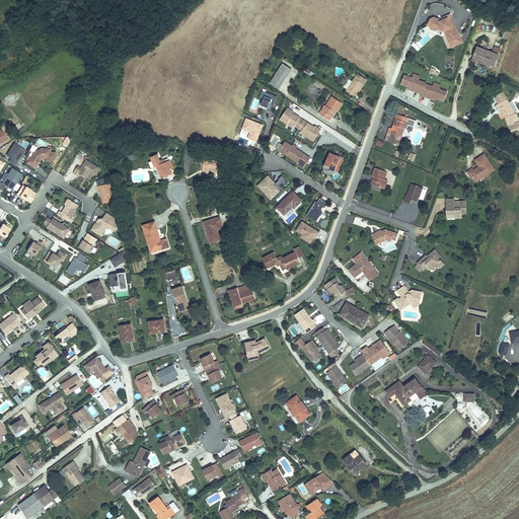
[(437,23),(432,23),(428,25),(427,30),(429,34),(434,36),(437,34),(442,36),(446,45),(457,40),(448,18),(441,21),(441,23),(437,24),(437,23)]
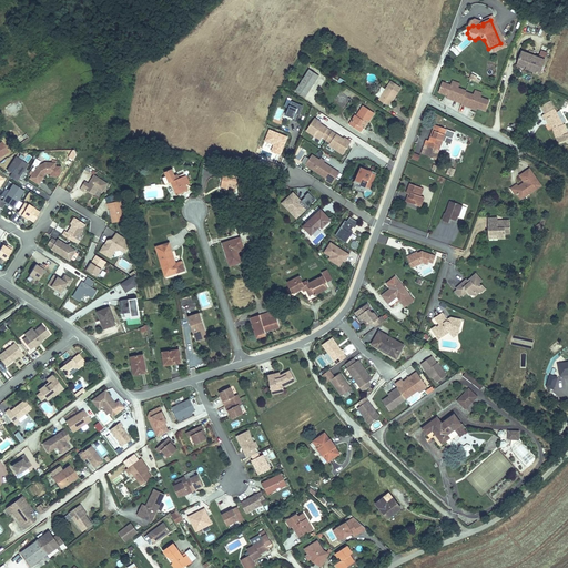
[(500,43),(488,49),(492,57),(504,51),(500,43)]
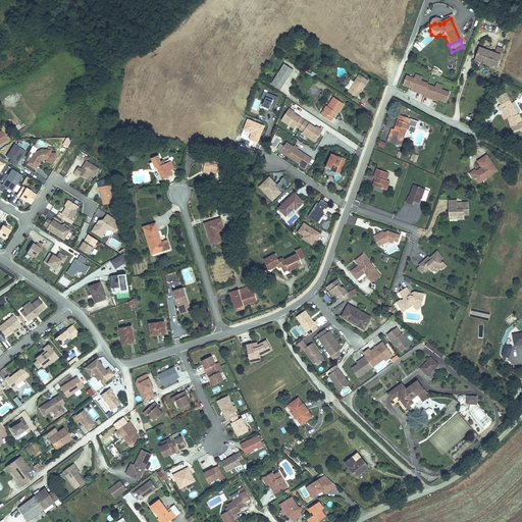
[(497,46),(494,52),(501,54),(503,48),(497,46)]
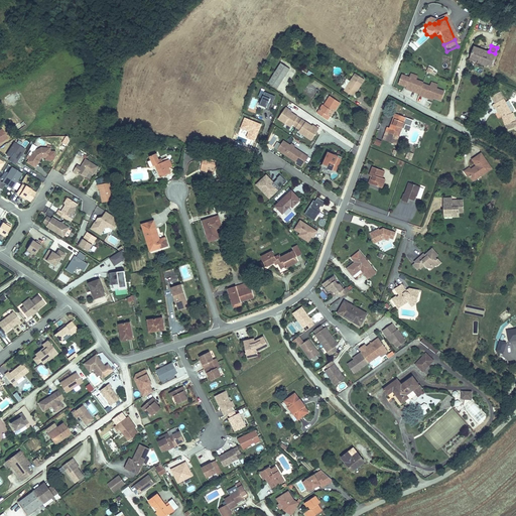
[(493,58),(472,51),(469,60),(477,63),(476,68),(484,71),(486,67),(490,68),(493,58)]
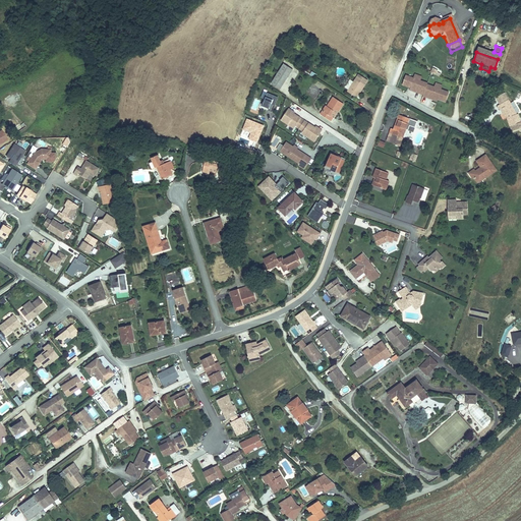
[(293,68),(284,62),(271,82),(280,89),(293,68)]
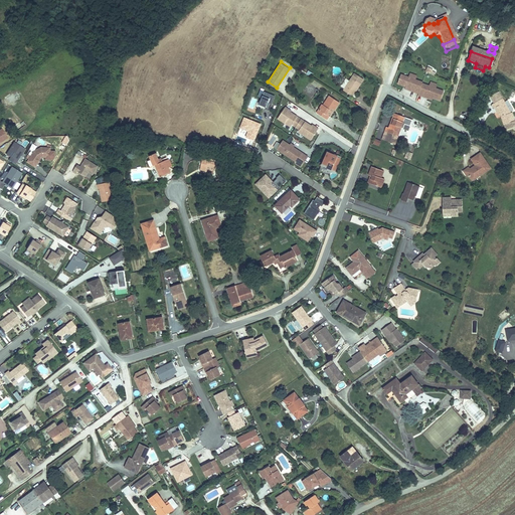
[(424,71),(435,76),(437,71),(426,67),(424,71)]
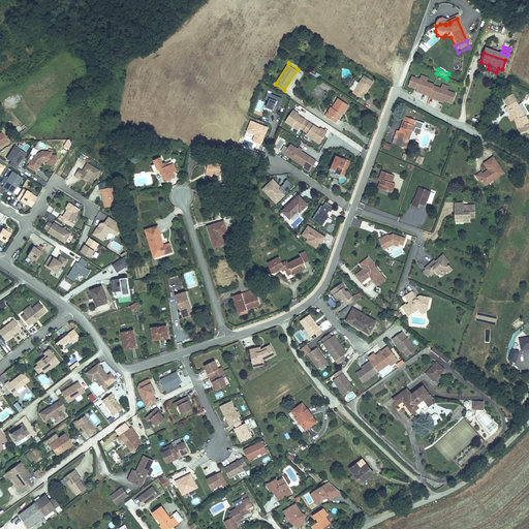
[(434,84),(435,83),(427,81),(429,76),(422,73),(421,78),(411,74),(408,86),(416,89),(415,91),(430,96),(434,84)]
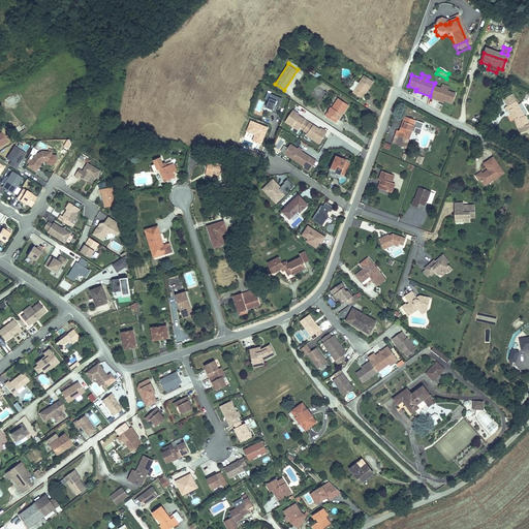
[(363,75),(353,94),(364,99),(373,81),(363,75)]
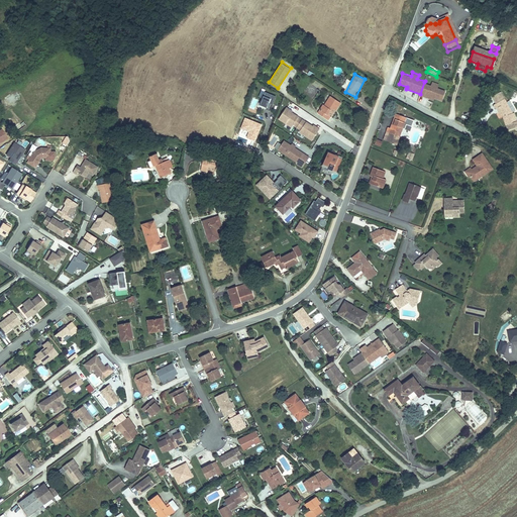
[(431,85),(424,82),(420,94),(420,96),(434,101),(434,99),(442,101),(446,90),(438,87),(440,84),(432,81),(431,85)]
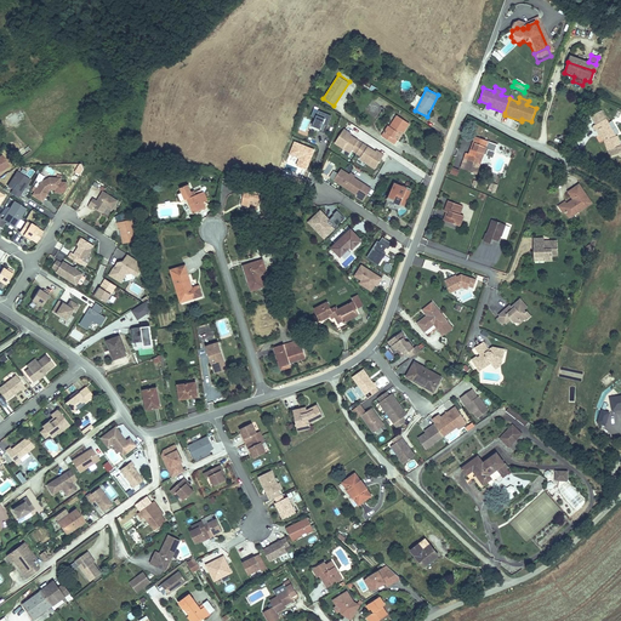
[(332,115),(314,108),(312,115),(315,117),(311,127),(325,132),(332,115)]
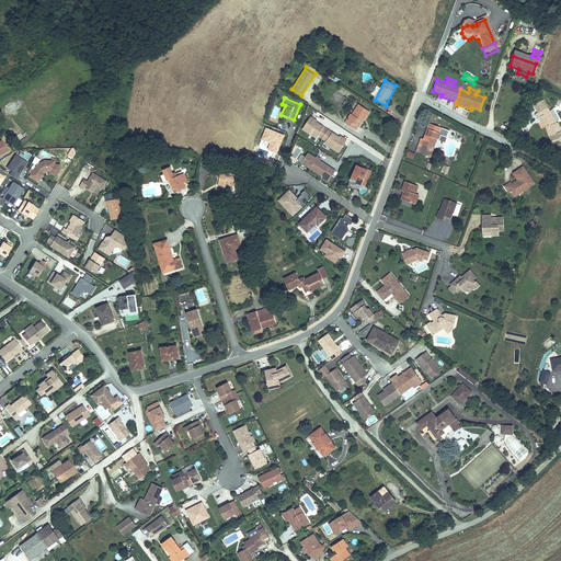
[(359,107),(348,127),(359,134),(362,129),(361,128),(359,128),(365,118),(368,121),(371,113),(359,107)]
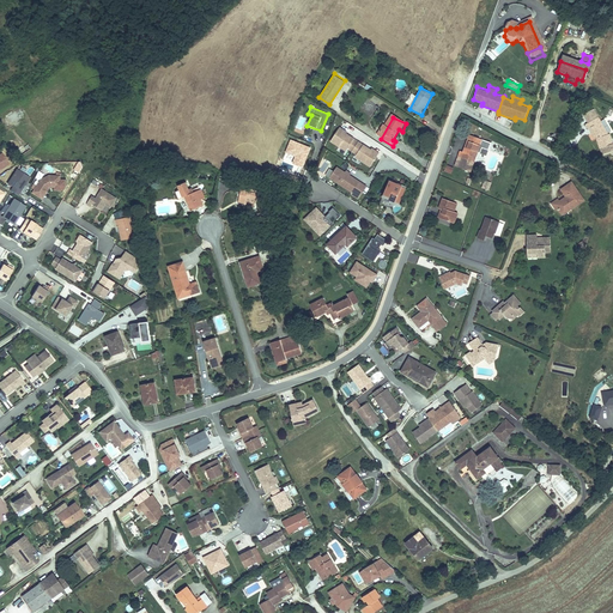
[(595,121),(583,128),(586,132),(588,131),(596,144),(595,144),(598,153),(600,159),(612,156),(612,149),(611,150),(608,139),(606,139),(595,121)]
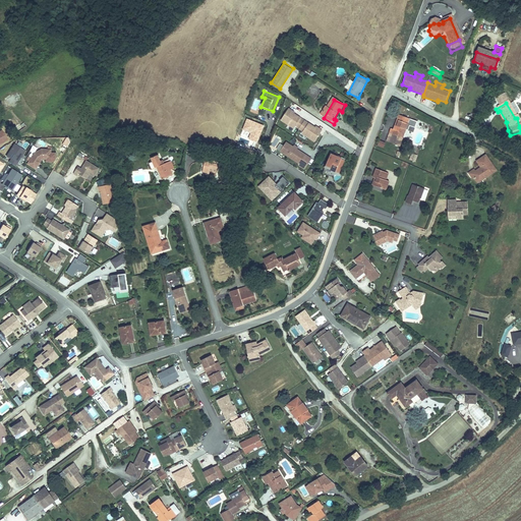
[(299,128),(305,119),(288,108),(280,119),(294,128),(295,126),(299,128)]
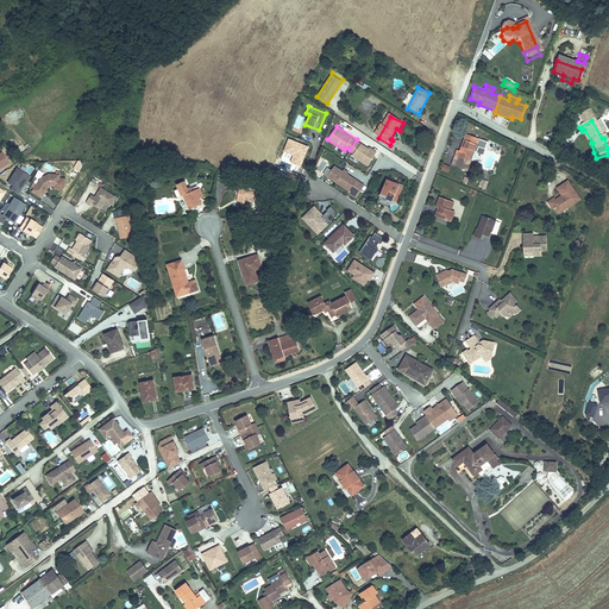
[(584,130),(582,131),(590,144),(592,143),(584,130)]
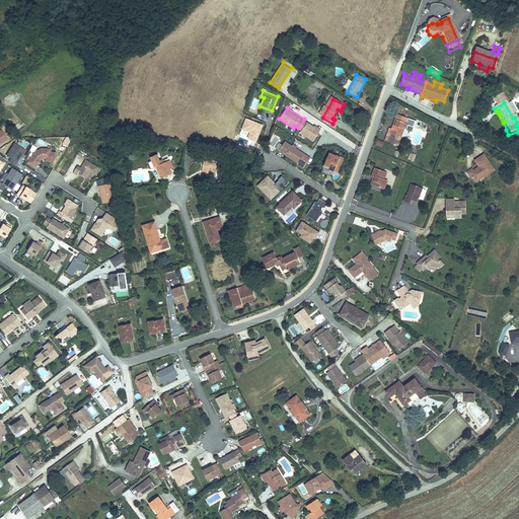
[(321,129),(304,119),(298,128),(301,130),(300,133),(313,141),(321,129)]
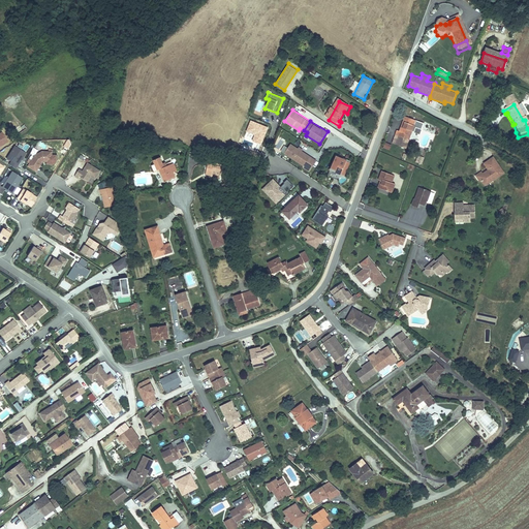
[(395,141),(403,144),(406,135),(409,136),(410,132),(413,133),(416,134),(418,128),(416,127),(402,121),(398,131),(396,129),(394,134),(392,133),(390,138),(395,141)]
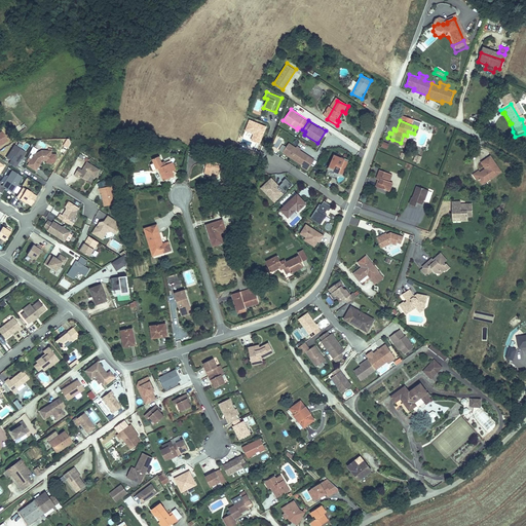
[(392,140),(388,148),(396,150),(397,146),(400,147),(401,143),(392,140)]
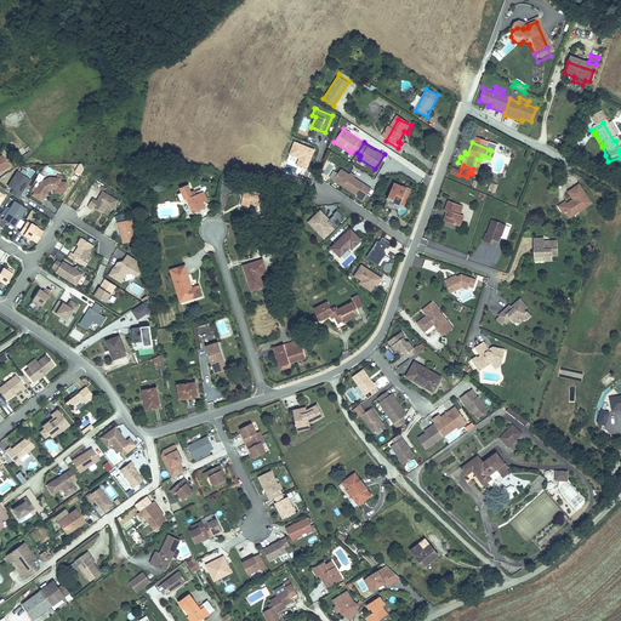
[(33,175),(23,167),(20,172),(17,170),(7,184),(13,188),(11,193),(18,198),(33,175)]
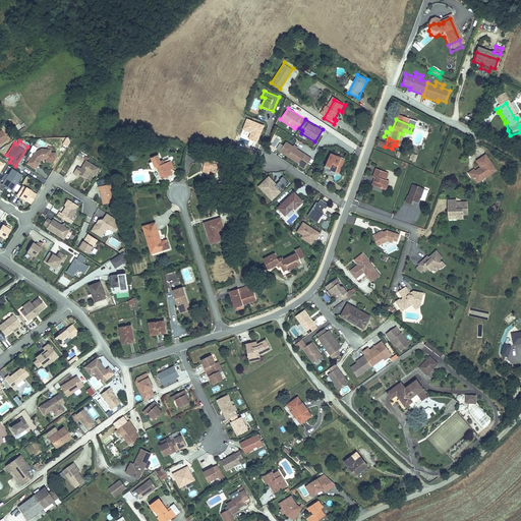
[(293,145),(286,140),(280,151),(299,163),(297,165),(304,170),(312,157),(298,149),(299,147),(294,143),(293,145)]
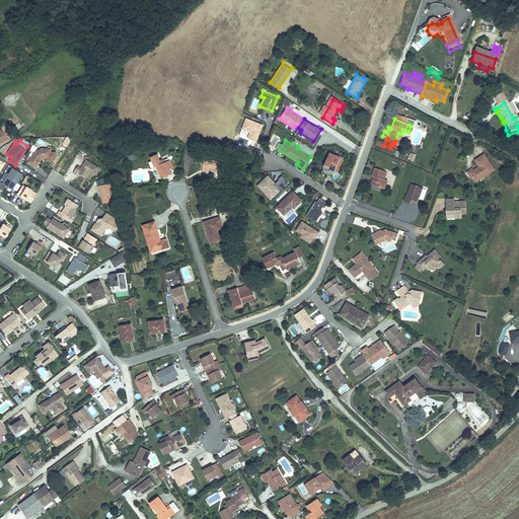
[(52,158),(52,147),(42,147),(34,151),(26,162),(35,168),(41,159),(44,157),(52,158)]
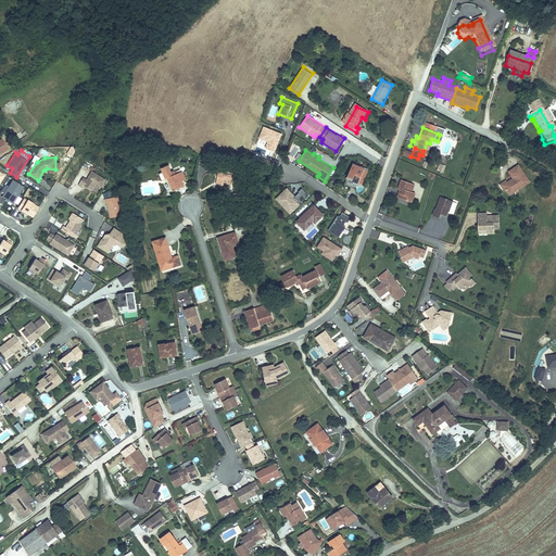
[(363,167),(351,163),(346,178),(358,181),(363,167)]
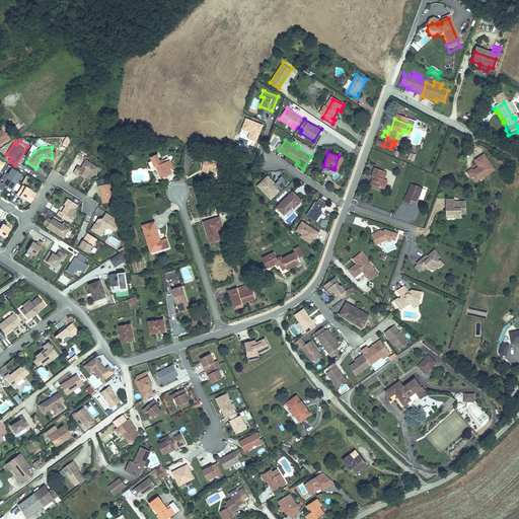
[(408,159),(414,161),(416,154),(410,152),(408,159)]
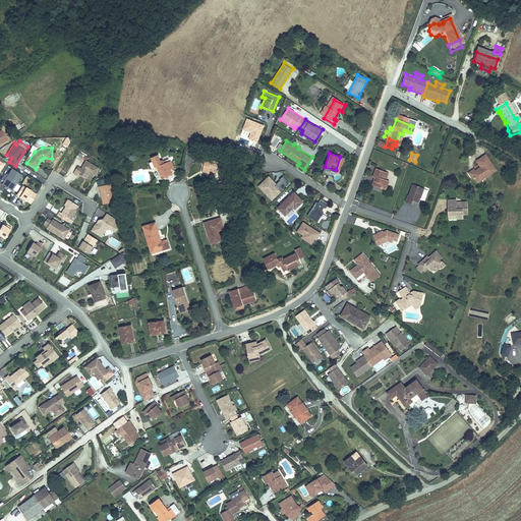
[(153,157),(146,160),(147,163),(143,165),(147,174),(153,171),(158,184),(167,180),(165,175),(162,166),(160,166),(158,162),(156,163),(153,157)]
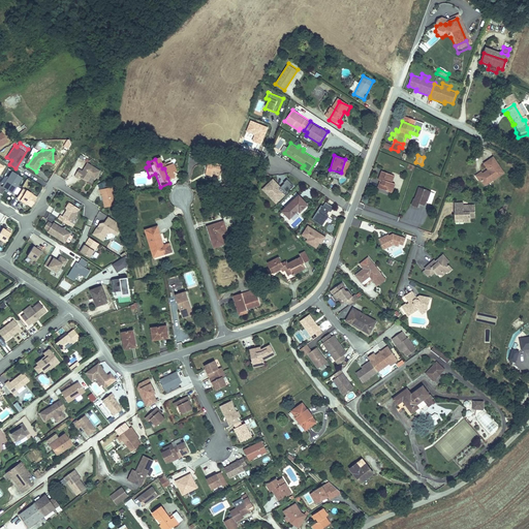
[(484,178),(479,180),(484,185),(486,189),(505,177),(494,160),(484,166),(489,174),(484,178)]
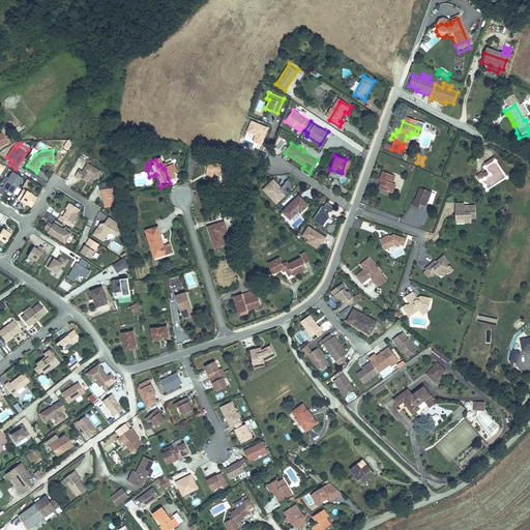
[(80,168),(75,176),(79,179),(80,176),(88,181),(90,178),(92,177),(96,179),(101,170),(88,163),(83,170),(80,168)]
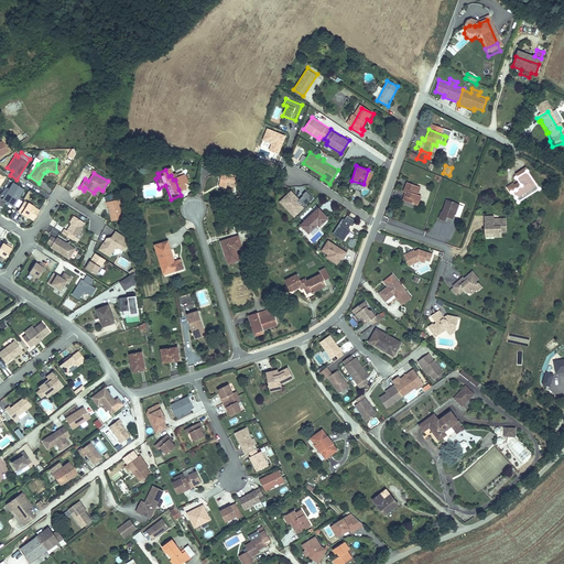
[(218,187),(234,191),(236,179),(219,175),(218,187)]
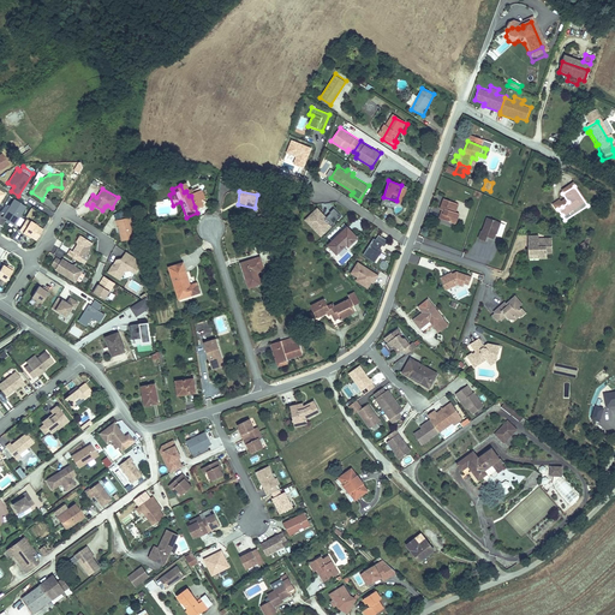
[(27,206),(13,198),(1,218),(15,226),(27,206)]
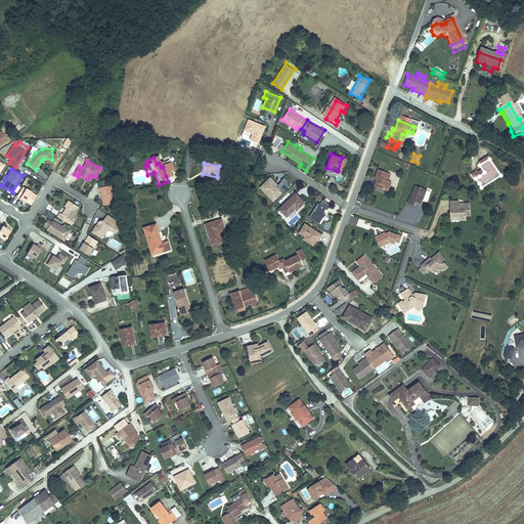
[(385,173),(375,169),(372,177),(374,178),(372,186),(386,191),(389,183),(386,182),(382,180),(385,173)]
